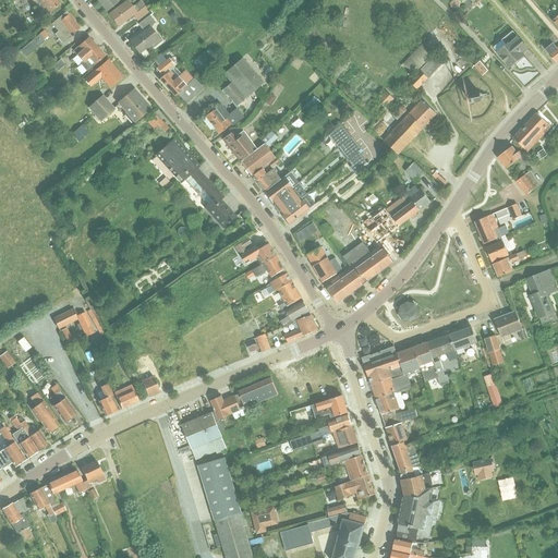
[(13,0),(14,1),(15,0),(32,0),(33,0),(32,0),(35,0),(49,14),(60,4),(56,0),(13,0)]
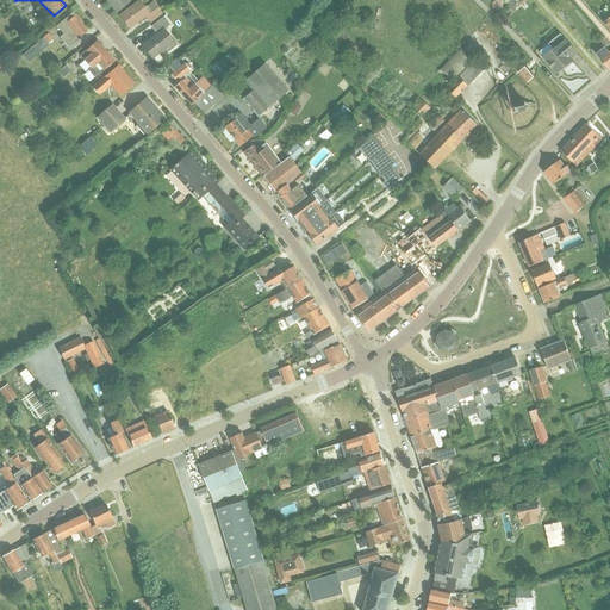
[(129,2),(126,0),(105,0),(116,12),(129,2)]
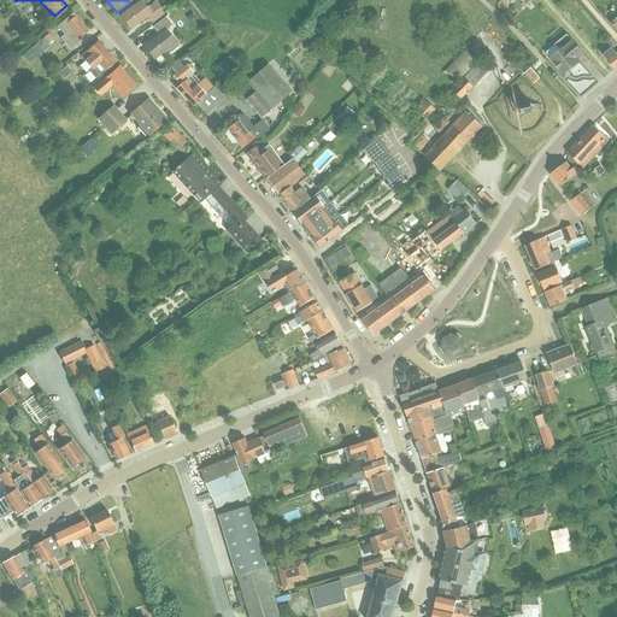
[(152,23),(164,13),(154,1),(146,7),(140,0),(119,16),(130,29),(147,17),(152,23)]
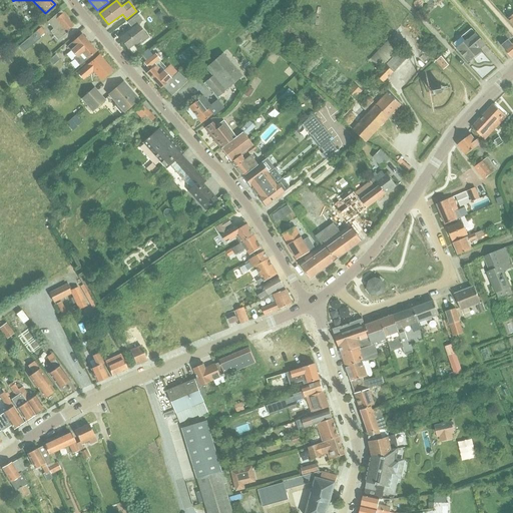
[(151,3),(143,9),(145,13),(154,6),(151,3)]
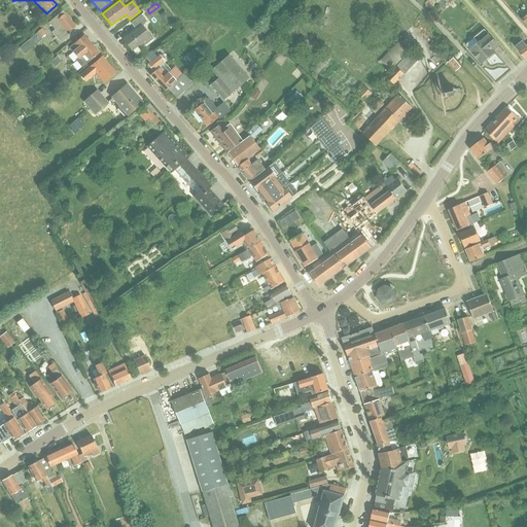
[(67,32),(74,27),(62,11),(48,23),(54,30),(50,32),(58,41),(68,33),(67,32)]
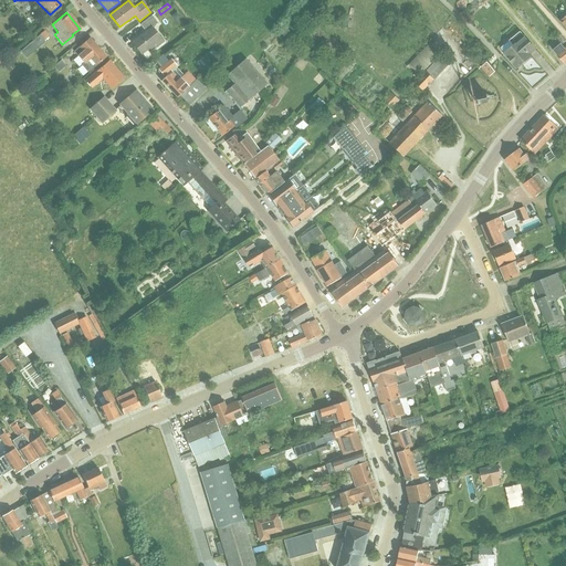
[(152,28),(157,23),(152,16),(139,24),(145,31),(132,42),(140,54),(148,49),(149,51),(161,42),(152,28)]
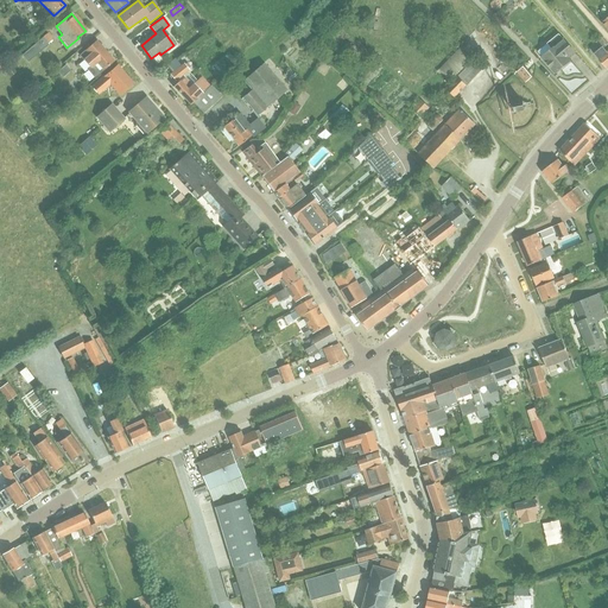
[(52,23),(44,30),(46,33),(46,32),(55,25),(52,23)]
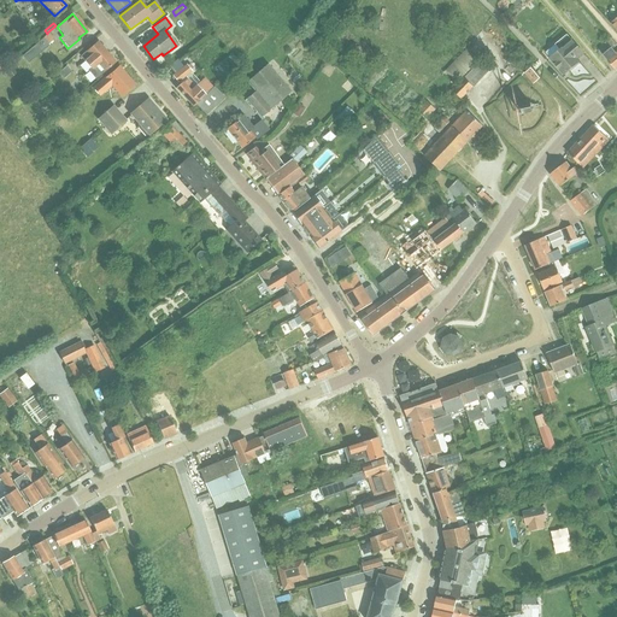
[(315,35),(310,29),(304,34),(310,40),(315,35)]
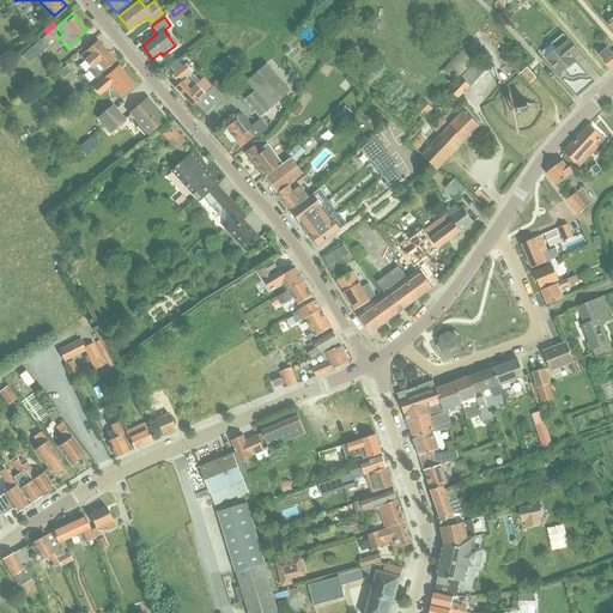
[(22,55),(28,62),(48,44),(47,43),(53,38),(47,32),(47,34),(22,55)]
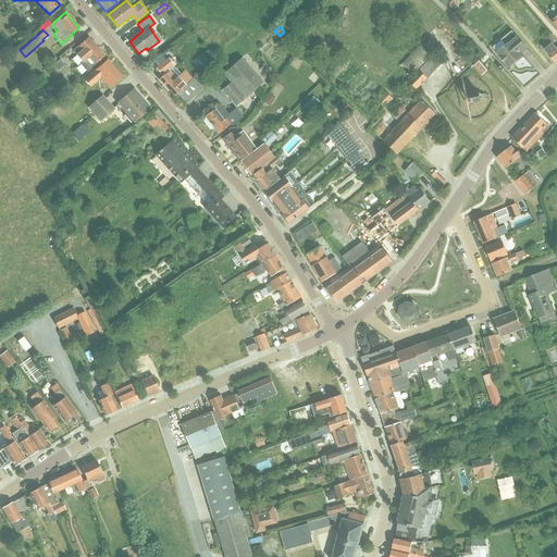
[(512,32),(502,40),(493,48),(497,52),(496,53),(508,67),(523,56),(521,53),(527,48),(512,32)]
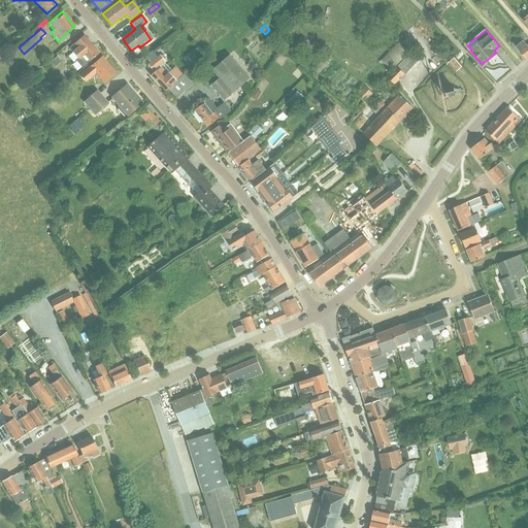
[(526,60),(527,57),(527,38),(523,33),(518,37),(522,42),(516,47),(526,60)]
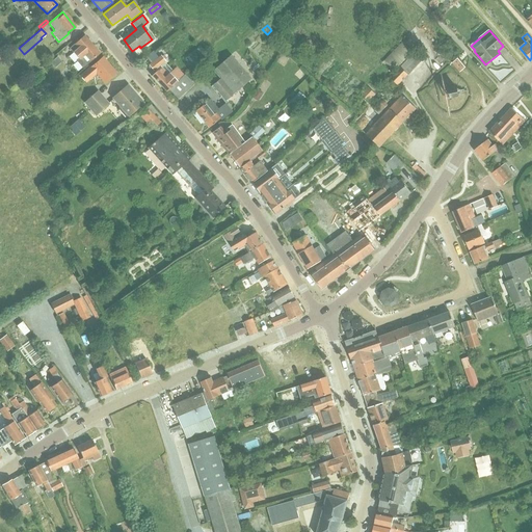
[(82,68),(99,53),(83,36),(69,49),(78,59),(76,61),(82,68)]
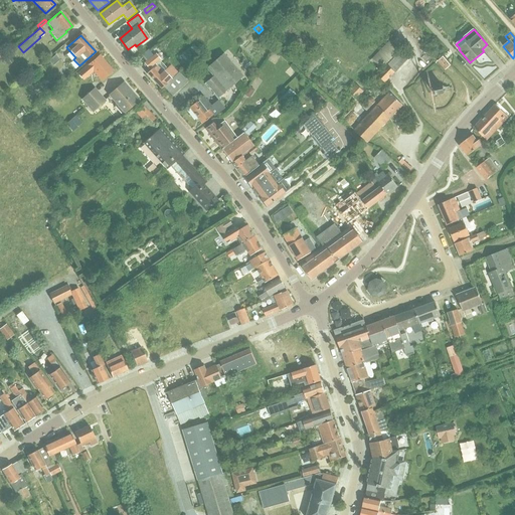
[(302,35),(294,45),(302,51),(310,41),(302,35)]
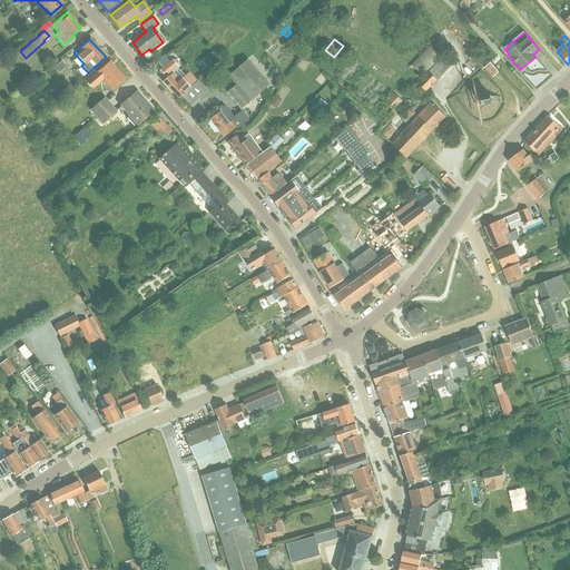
[(214,50),(205,58),(212,66),(220,57),(214,50)]
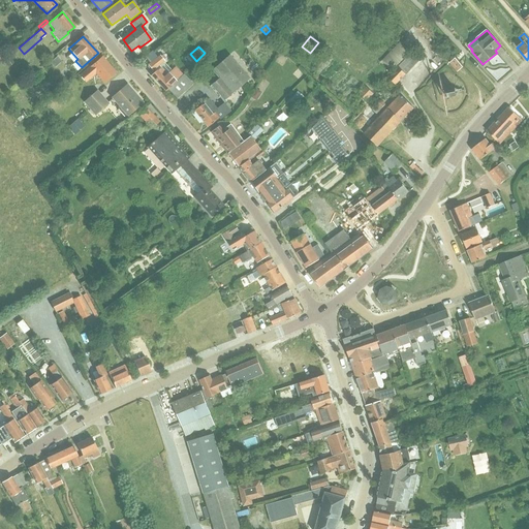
[(152,70),(164,61),(159,56),(148,65),(152,70)]
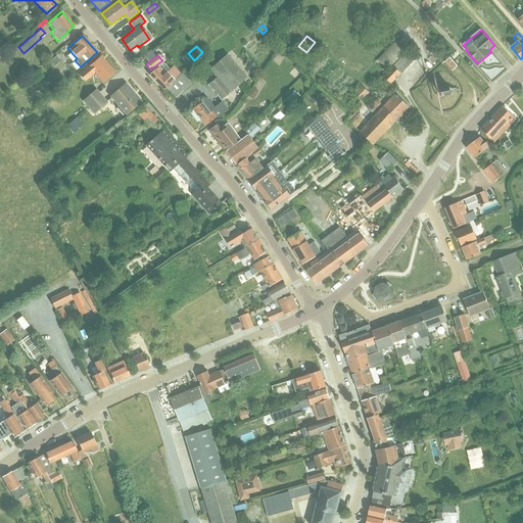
[(222,99),(246,78),(227,55),(209,69),(216,78),(208,84),(222,99)]
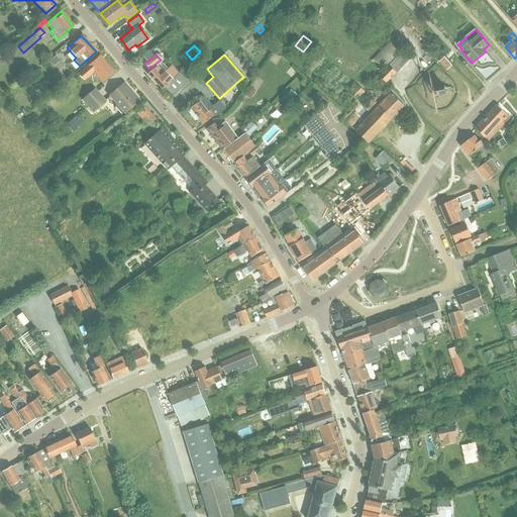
[(9,56),(4,61),(8,66),(13,62),(9,56)]
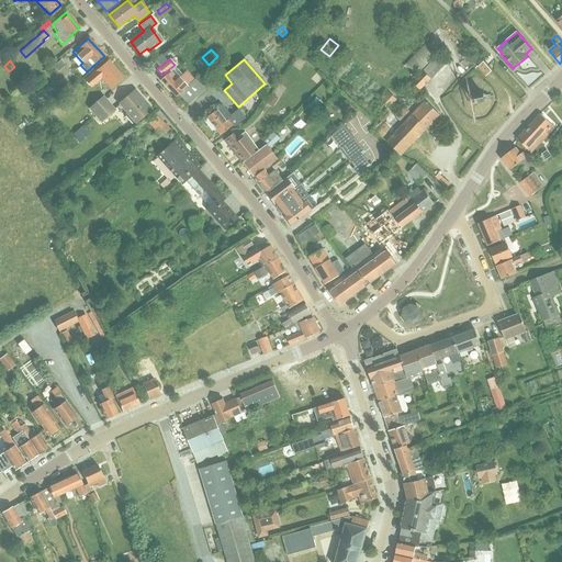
[(59,60),(53,66),(58,71),(64,66),(59,60)]
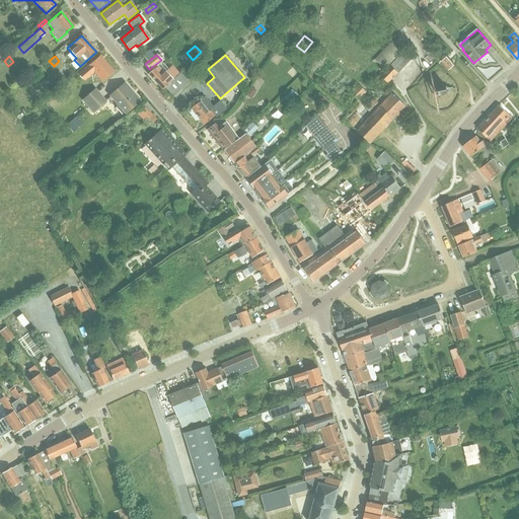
[(99,57),(79,74),(84,80),(93,71),(100,80),(112,70),(99,57)]
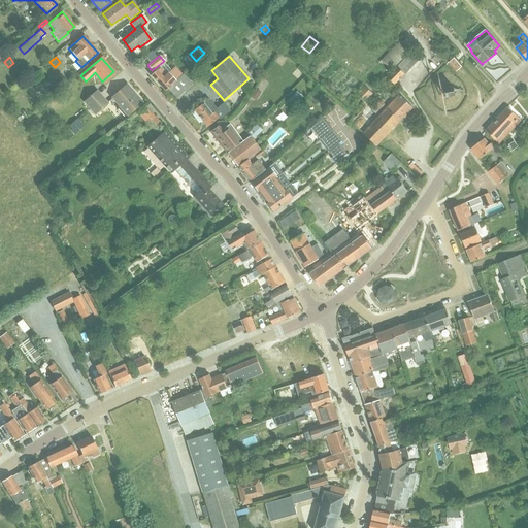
[(462,67),(454,58),(449,63),(456,72),(462,67)]
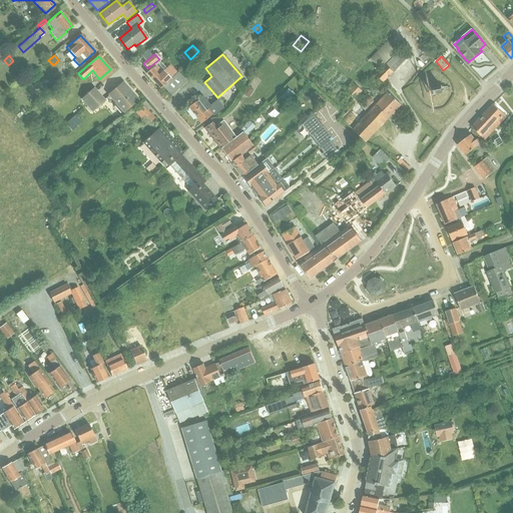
[(398,68),(391,60),(386,65),(387,65),(376,76),(383,83),(398,68)]
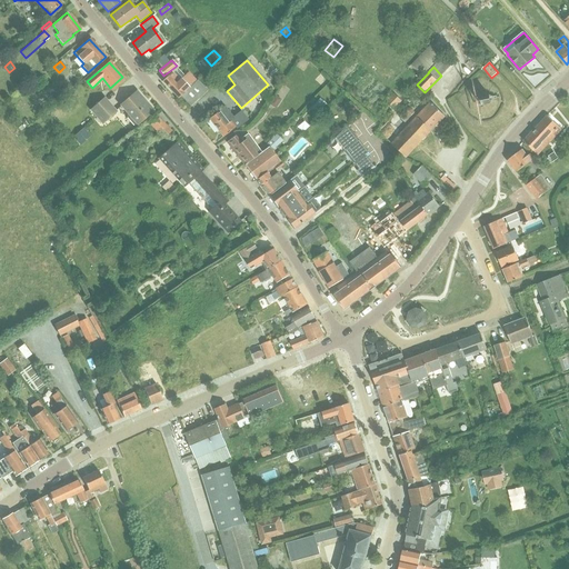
[(187,72),(180,79),(175,85),(171,80),(176,77),(172,73),(168,77),(168,76),(161,81),(177,98),(196,80),(187,72)]
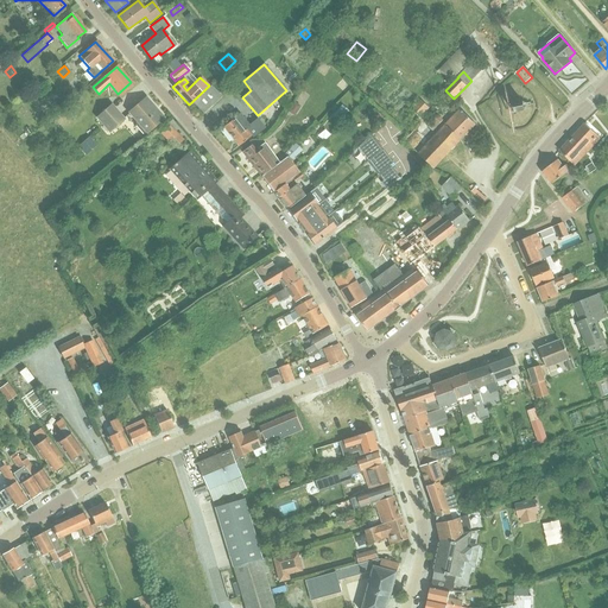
[(203,114),(221,96),(210,86),(192,102),(203,114)]
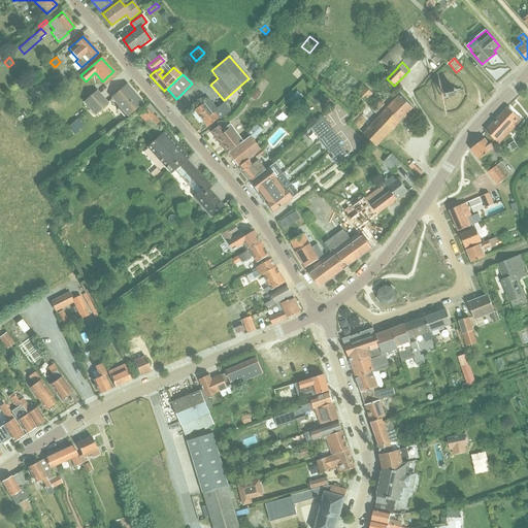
[(142,102),(127,85),(111,98),(118,105),(119,110),(124,117),(131,110),(132,111),(142,102)]
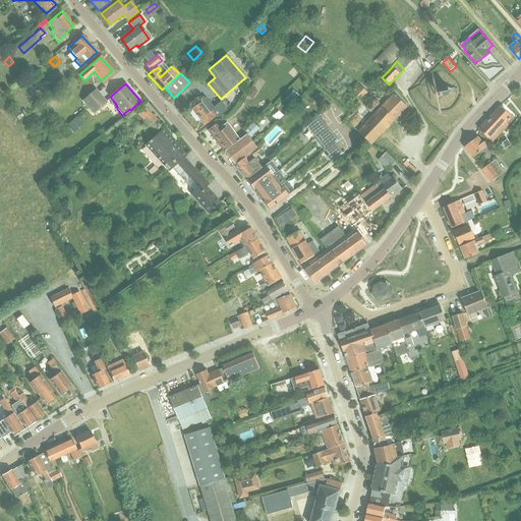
[(361,100),(367,93),(360,85),(353,93),(361,100)]
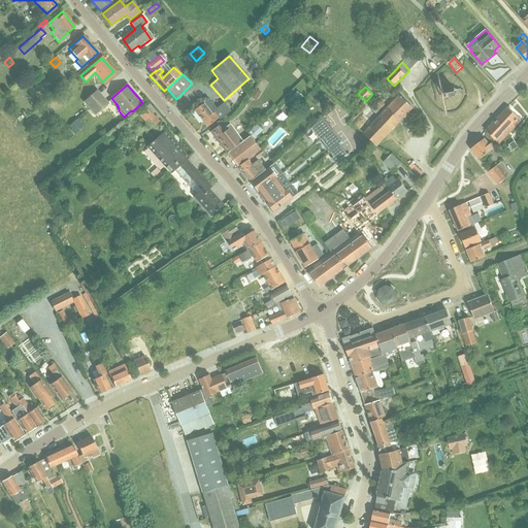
[(255,89),(251,97),(256,100),(261,92),(255,89)]
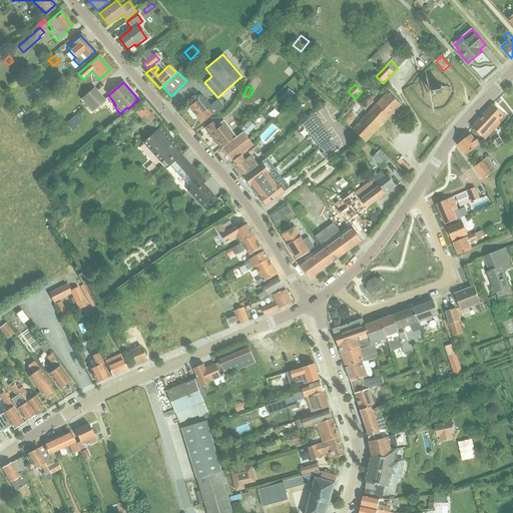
[(435,95),(438,95),(440,94),(441,92),(441,89),(440,87),(437,86),(434,87),(432,88),(432,91),(433,94),(435,95)]
